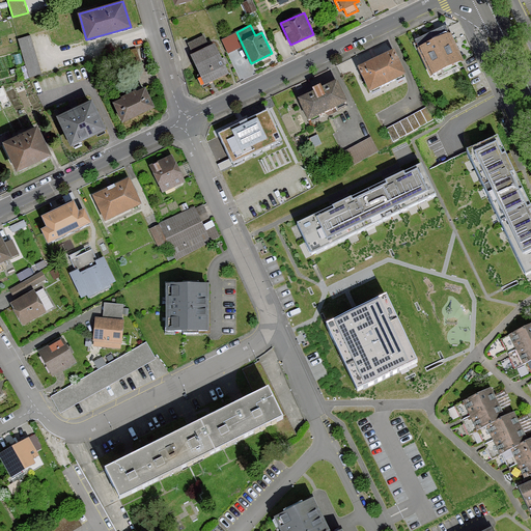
[(444,29),(416,42),(431,77),(460,63),(444,29)]
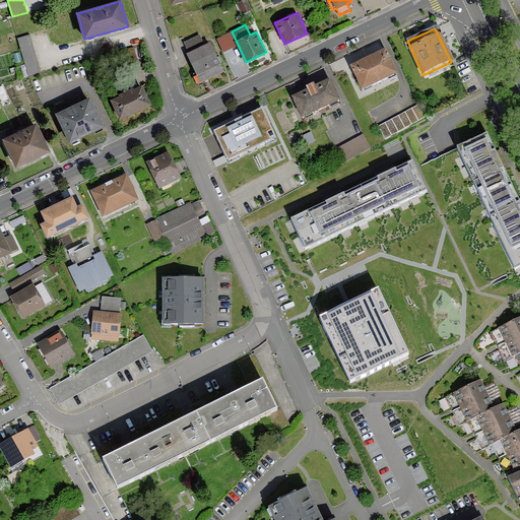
[(200,81),(223,71),(209,43),(203,46),(198,35),(184,42),(189,53),(187,54),(200,81)]
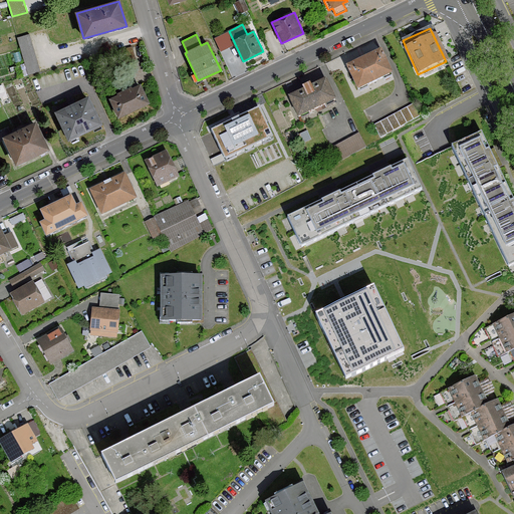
[(18,38),(28,74),(39,71),(28,35),(18,38)]
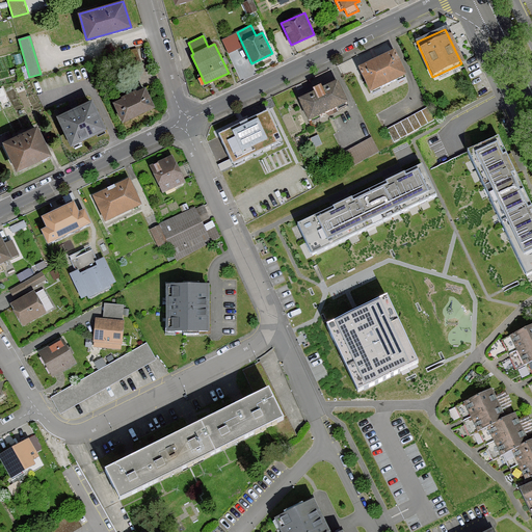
[(137,50),(129,51),(131,64),(139,62),(137,50)]
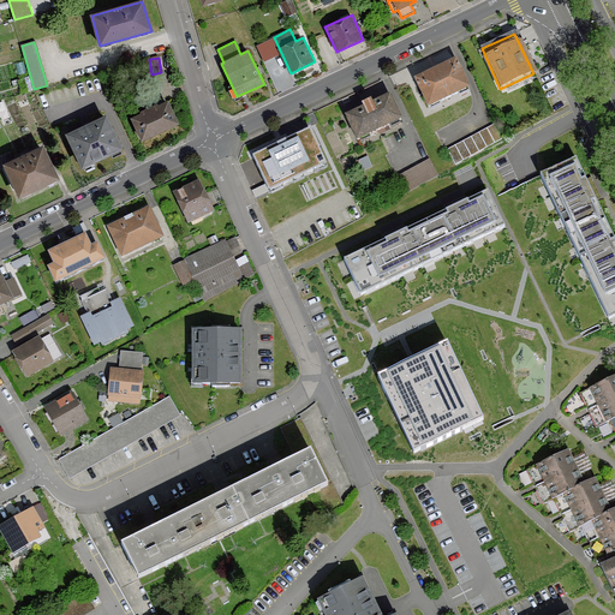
[(457,60),(415,79),(428,108),(470,89),(457,60)]
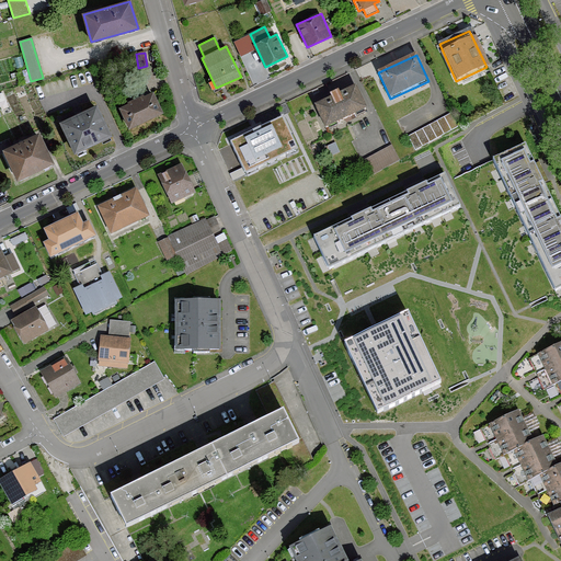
[(331,99),(315,106),(325,128),(365,110),(355,87),(339,94),(338,92),(330,96),(331,99)]
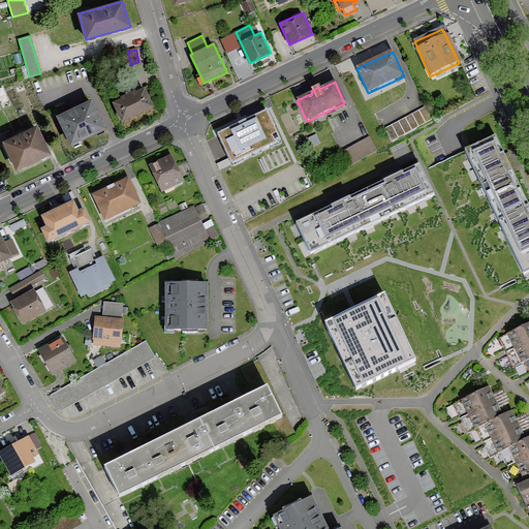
[(121,97),(113,101),(122,121),(153,106),(144,87),(134,91),(133,90),(120,96),(121,97)]
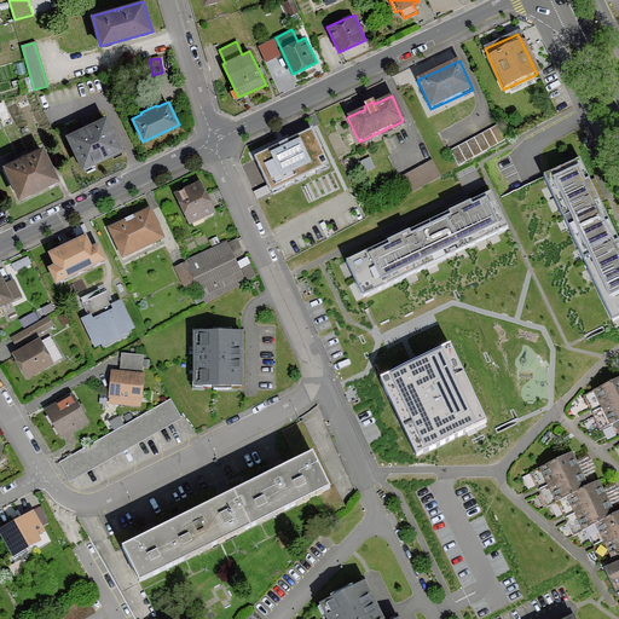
[(65,137),(82,171),(123,150),(106,116),(65,137)]
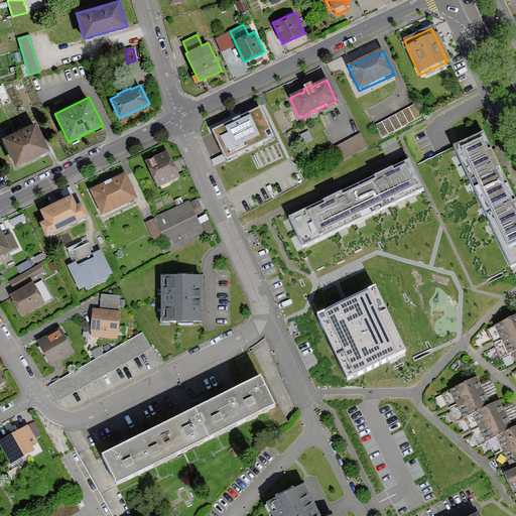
[(414,104),(375,125),(382,138),(421,117),(414,104)]
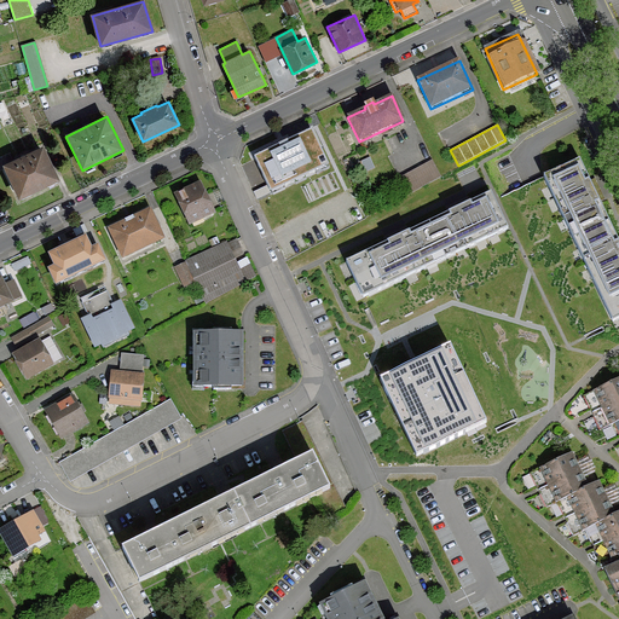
[(282,144),(252,157),(270,194),(270,195),(330,167),(313,131),(312,129),(282,144)]
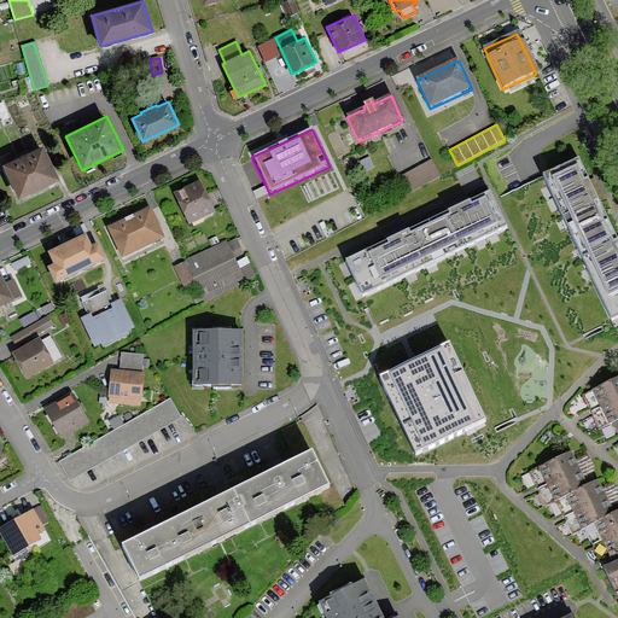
[(3,165),(19,199),(59,180),(42,146),(3,165)]
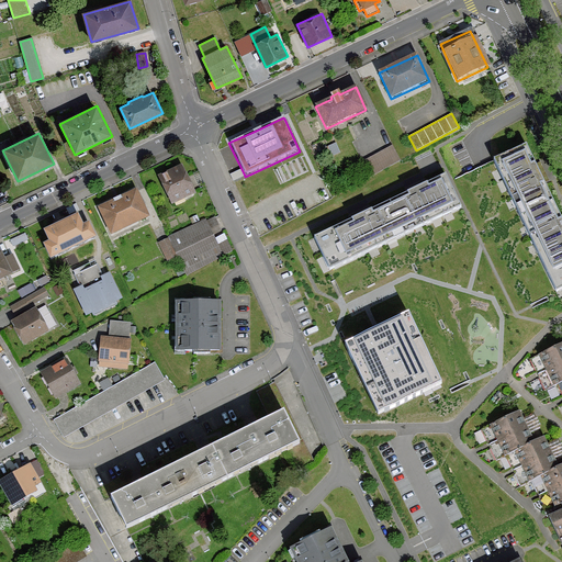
[(393,144),(363,160),(371,177),(401,160),(393,144)]
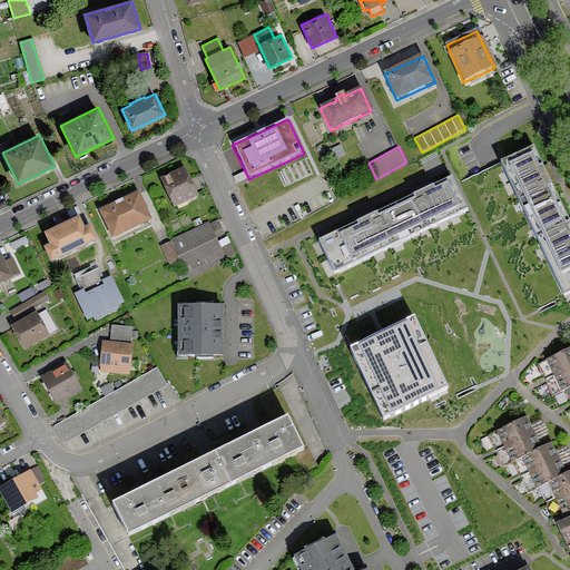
[(569,225),(532,148),(500,164),(563,295),(569,291),(569,225)]
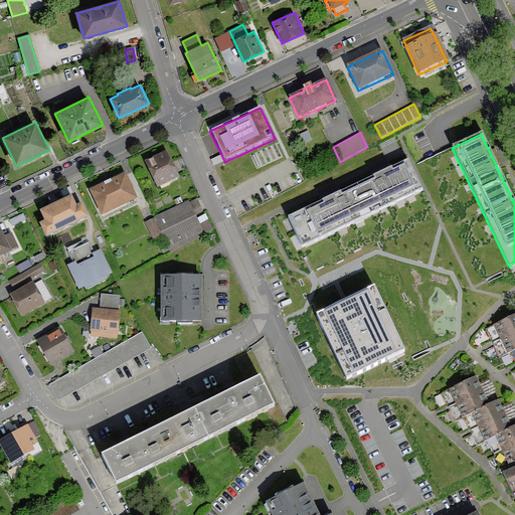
[(166,152),(145,163),(157,188),(179,177),(178,175),(171,161),(166,152)]
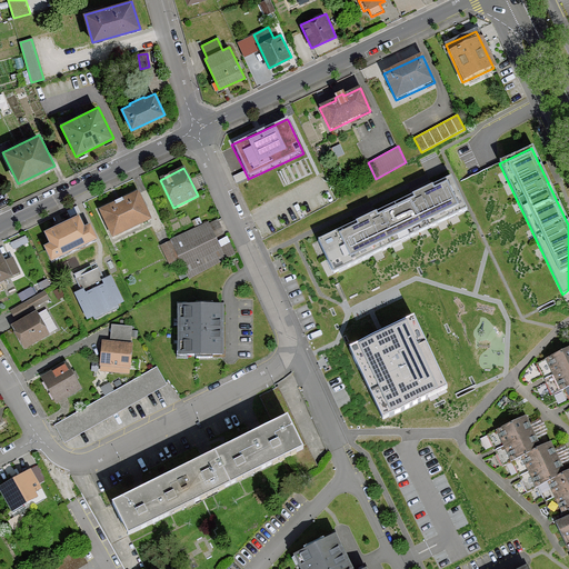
[(333,272),(465,209),(450,179),(432,188),(413,197),(377,215),(356,225),(319,242),(326,257),(333,272)]
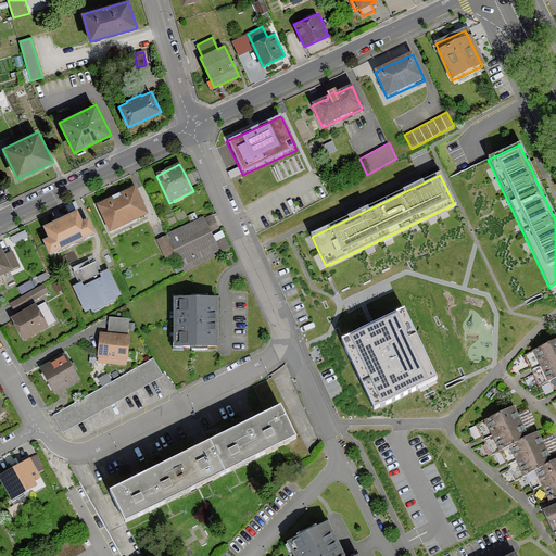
[(135,188),(98,205),(110,232),(148,215),(135,188)]
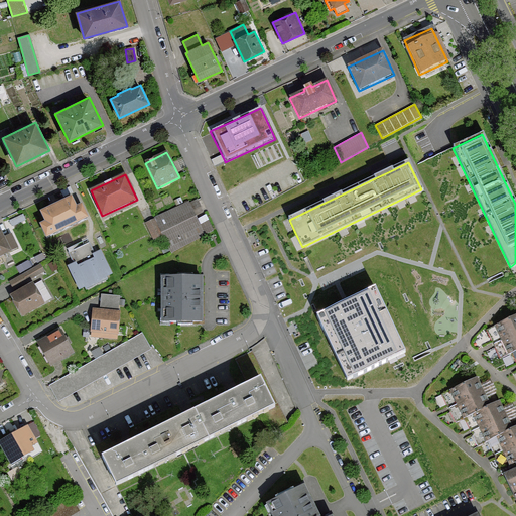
[(45,223),(39,226),(45,239),(88,218),(82,206),(77,208),(72,198),(40,213),(45,223)]
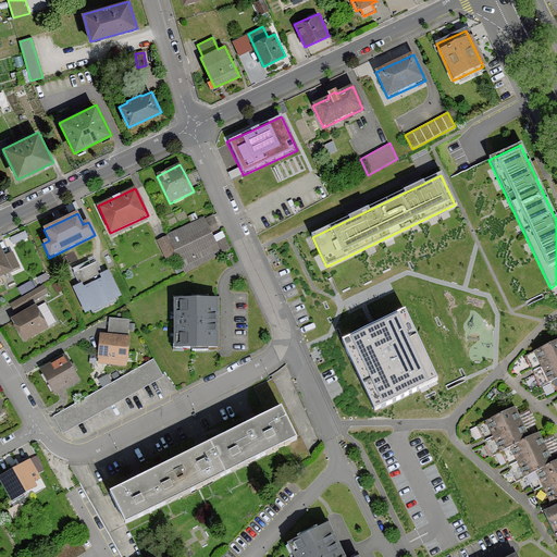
[(166,235),(168,236),(176,255),(185,273),(220,254),(203,220),(203,218),(199,220),(192,224),(166,235)]
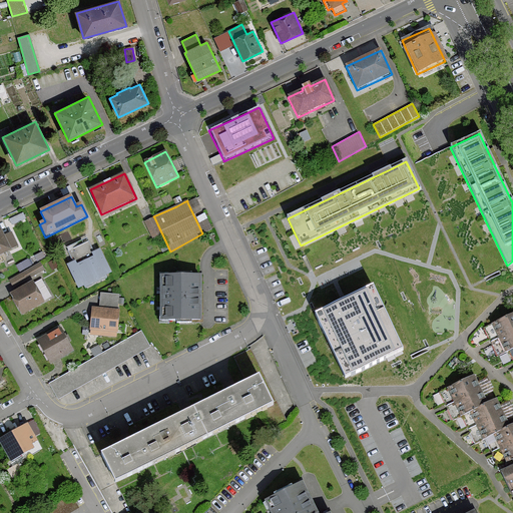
[(153,239),(162,234),(154,217),(144,222),(153,239)]
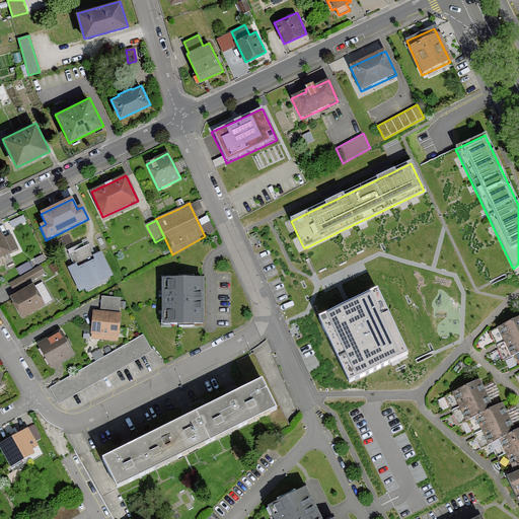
[(1,232),(0,232),(0,257),(18,249),(11,235),(4,239),(1,232)]
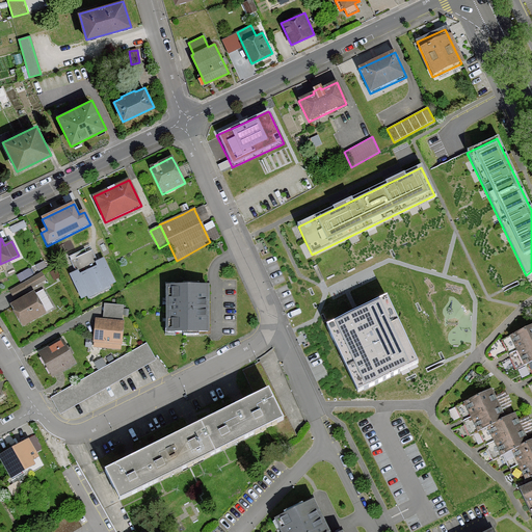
[(91,251),(72,261),(77,271),(73,273),(70,274),(81,299),(86,296),(88,299),(111,288),(109,286),(115,283),(103,259),(100,260),(97,262),(91,251)]
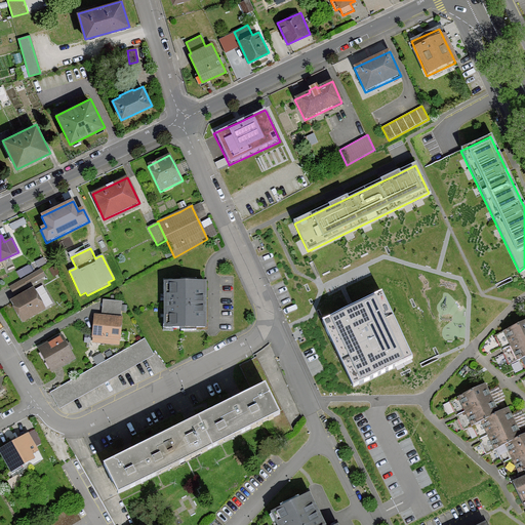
[(40,269),(9,287),(13,294),(45,276),(41,270),(40,269)]
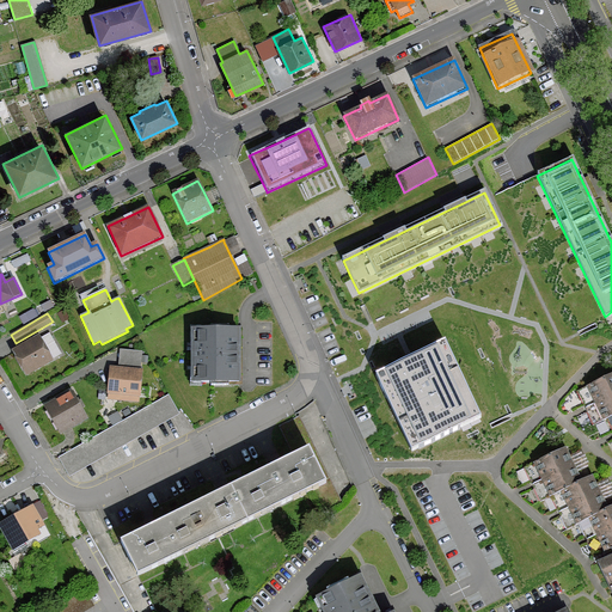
[(239,329),(191,329),(193,384),(242,383),(240,329),(239,329)]
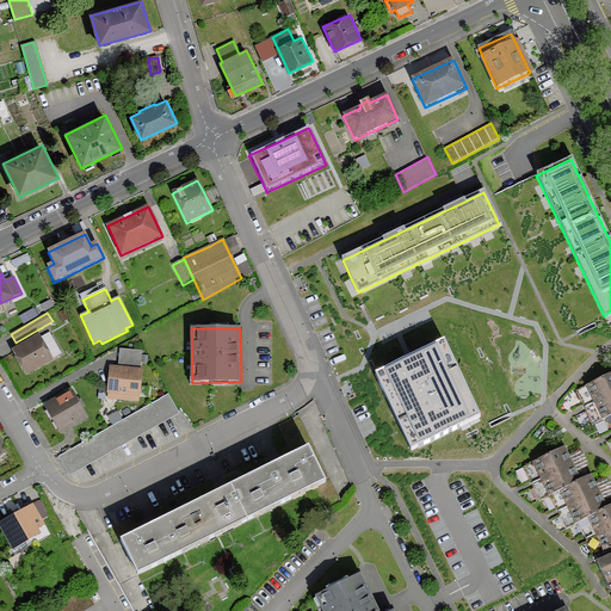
[(13,355),(26,376),(53,360),(51,358),(61,353),(49,333),(41,338),(39,335),(12,351),(13,355)]
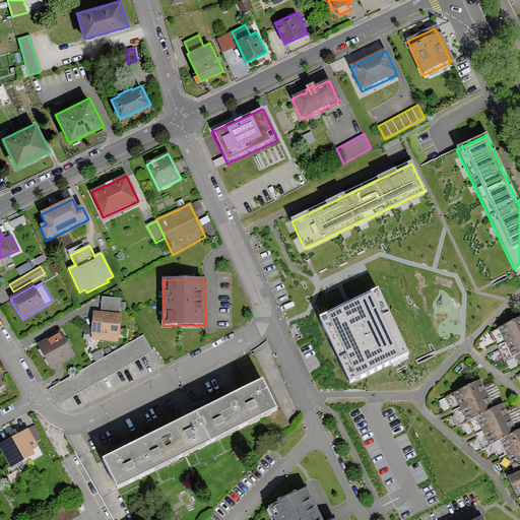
[(347,307),(319,320),(350,384),(408,356),(378,293),(351,305),(349,306),(347,307)]
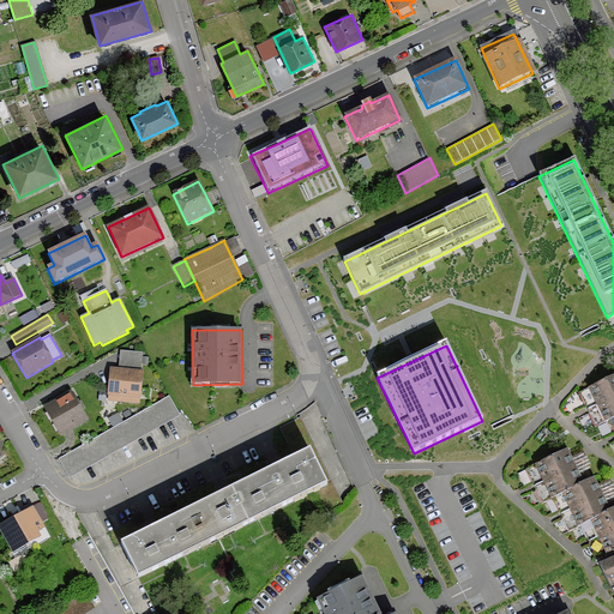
[(142,353),(120,351),(119,368),(110,368),(109,391),(108,402),(124,403),(139,403),(139,399),(140,387),(142,365),(142,356),(142,353)]
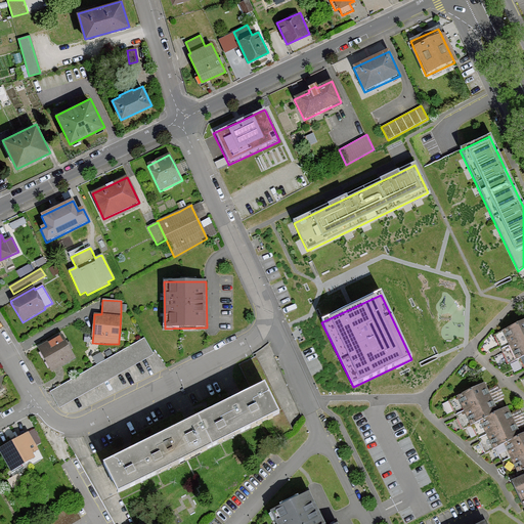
[(523,321),(511,328),(523,354),(523,321)]
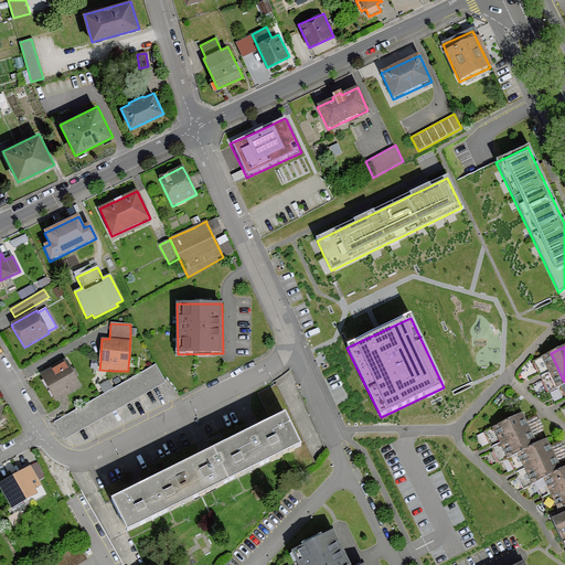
[(561,386),(564,383),(564,382),(551,353),(533,362),(547,392),(561,386)]
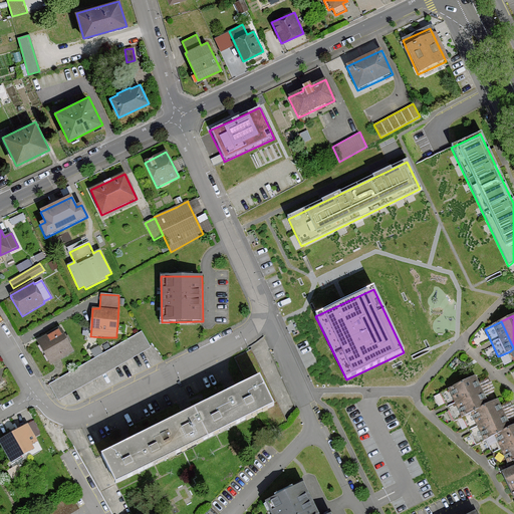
[(60,328),(37,340),(50,365),(53,363),(57,361),(60,359),(73,352),(67,341),(60,328)]
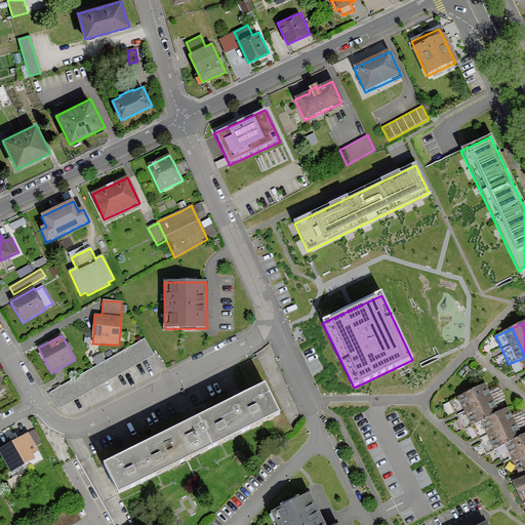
[(55,390),(51,393),(61,408),(153,354),(144,338),(115,356),(97,365),(55,390)]
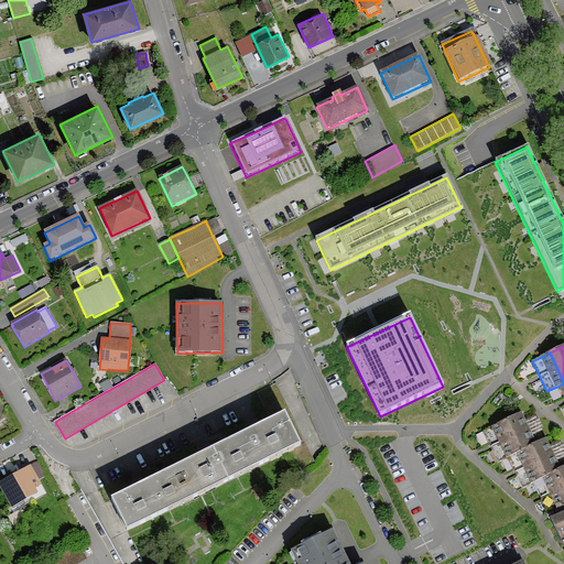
[(284,414),(300,444),(286,451),(296,472),(314,463),(275,384),(273,386),(258,393),(271,421),(284,414)]
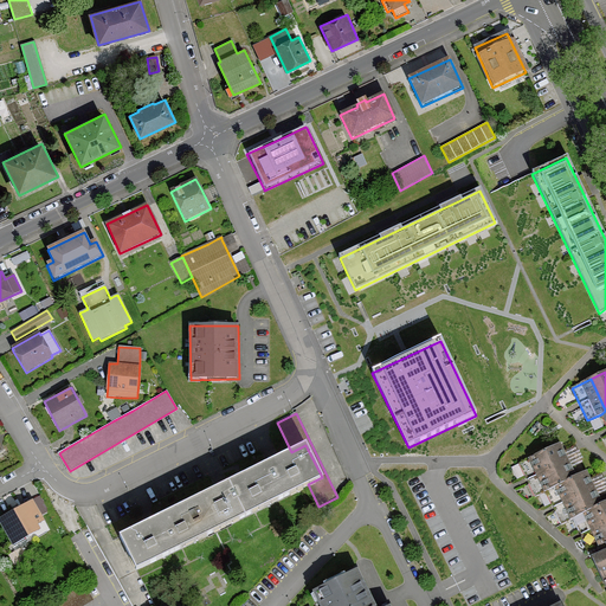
[(560,444),(540,453),(555,485),(566,481),(577,476),(572,468),(581,463),(577,452),(574,446),(563,451),(560,444)]
